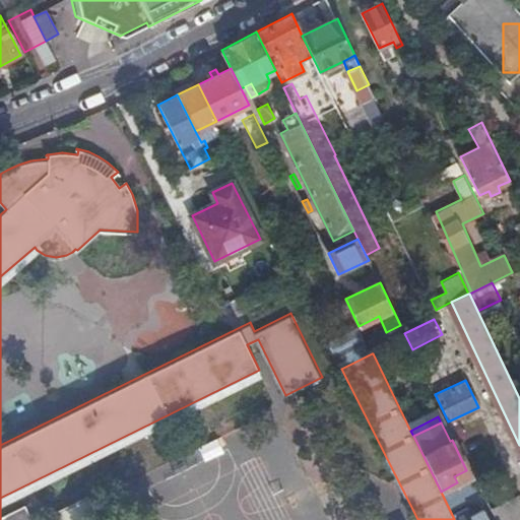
[(454,476),(457,482),(453,484),(459,497),(475,489),(466,470),(454,476)]
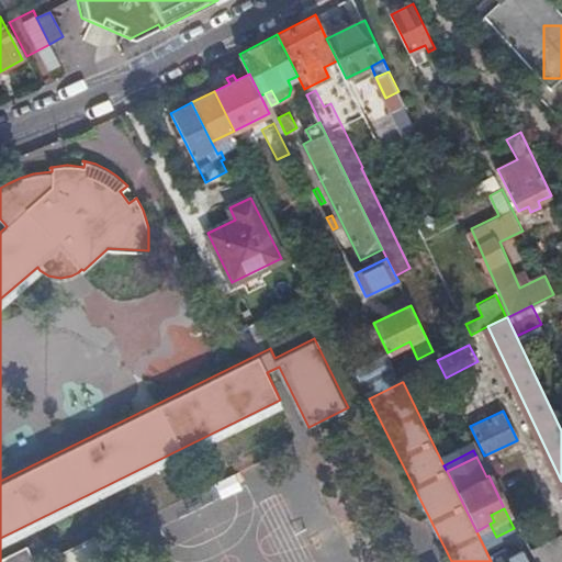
[(0,559),(0,561),(108,561),(94,535),(54,555),(56,561),(34,561),(26,546),(0,559)]
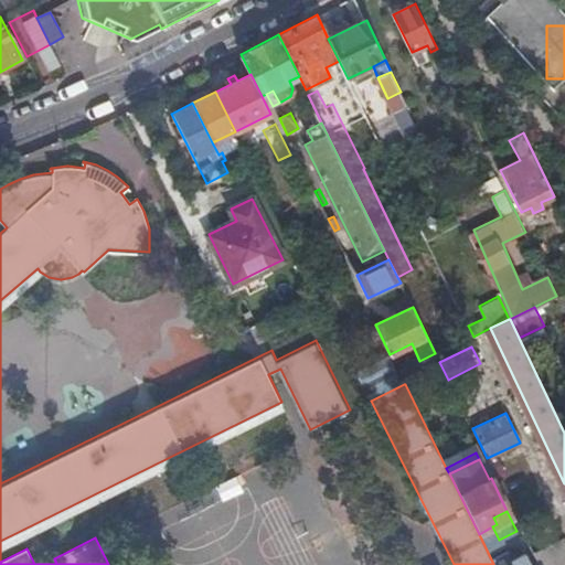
[(512,564),(510,564),(530,564),(524,553),(511,560),(512,564)]
